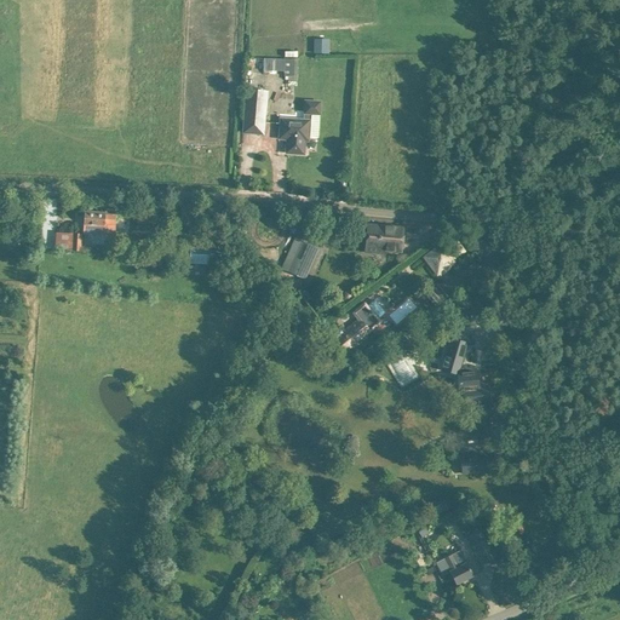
[(267,62),(267,75),(298,75),(298,63),(267,62)]
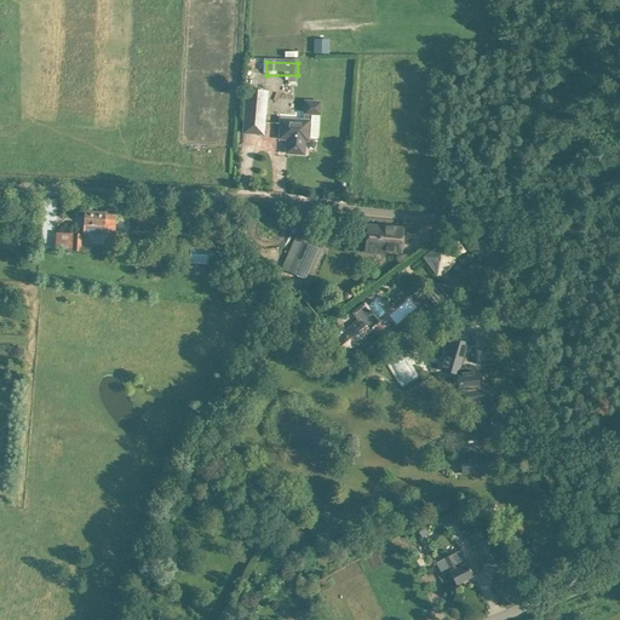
[(247,90),(245,121),(264,122),(267,91),(247,90)]
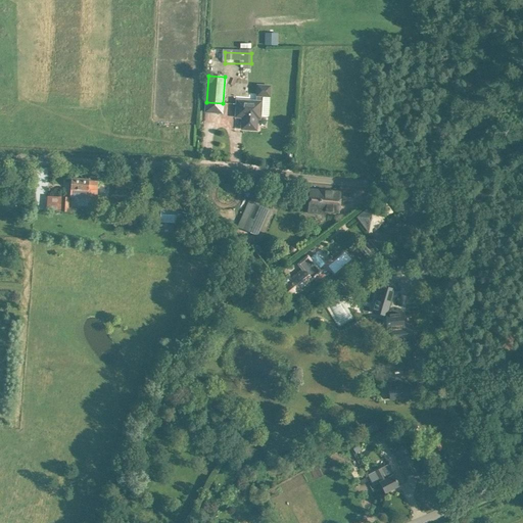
[(256,102),(237,101),(236,114),(242,114),(242,126),(242,128),(244,129),(245,130),(252,130),(253,129),(255,128),(256,127),(256,115),(259,115),(260,102),(263,100),(264,99),(264,96),(269,97),(270,87),(257,86),(256,102)]
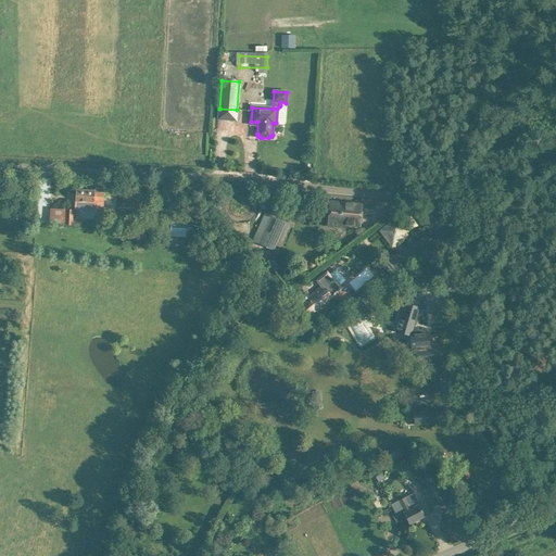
[(95,192),(76,191),(75,210),(102,212),(103,193),(95,193),(95,192)]
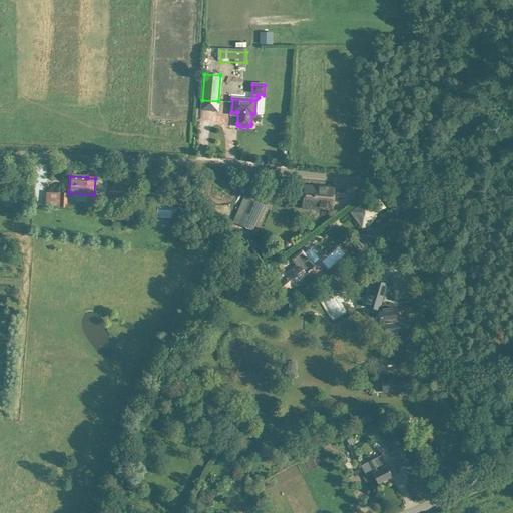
[(304,186),(303,203),(302,208),(319,209),(319,207),(332,208),(333,188),(304,186)]
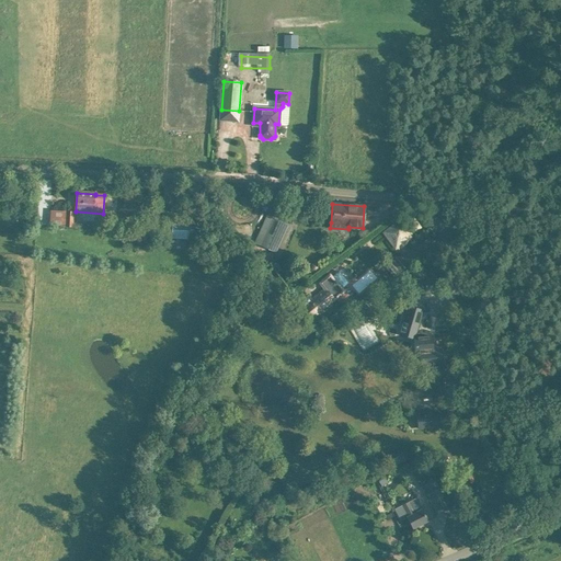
[(254,242),(276,252),(288,225),(267,215),(254,242)]
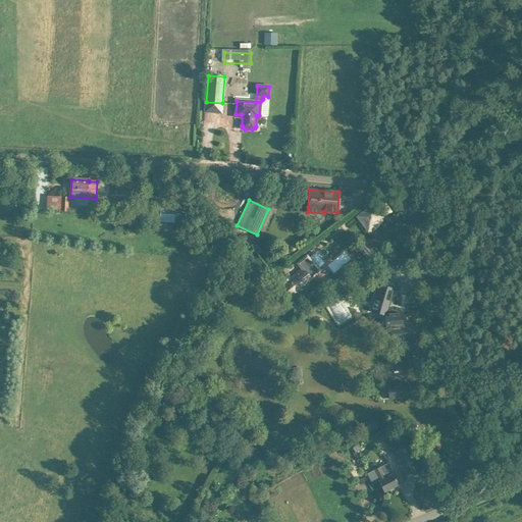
[(371,206),(357,217),(368,231),(369,230),(370,231),(378,225),(377,224),(382,220),(381,218),(389,211),(384,205),(375,211),(371,206)]
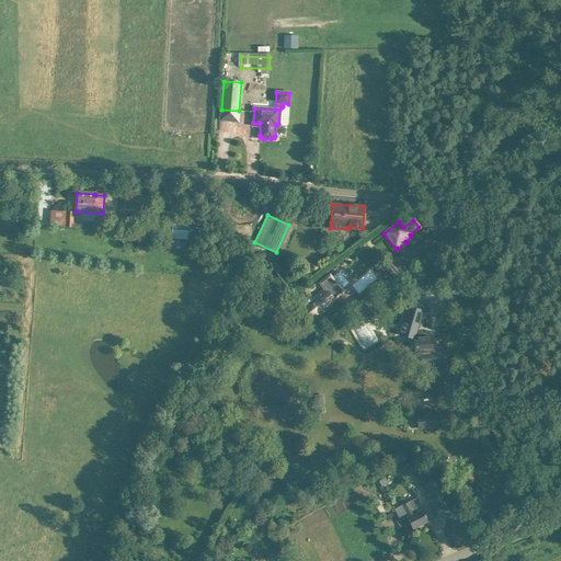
[(431,238),(415,248),(418,251),(433,241),(431,238)]
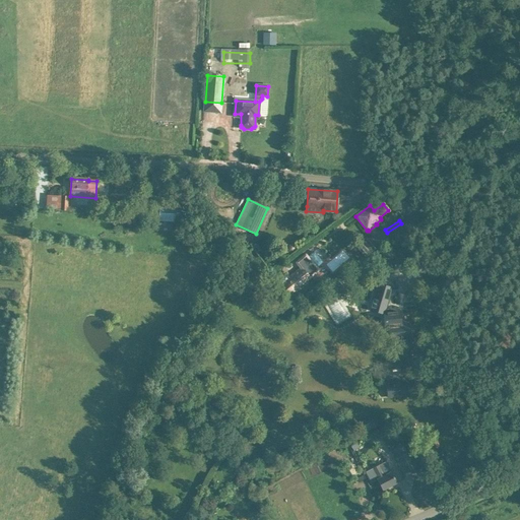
[(367,255),(358,245),(356,247),(365,256),(367,255)]
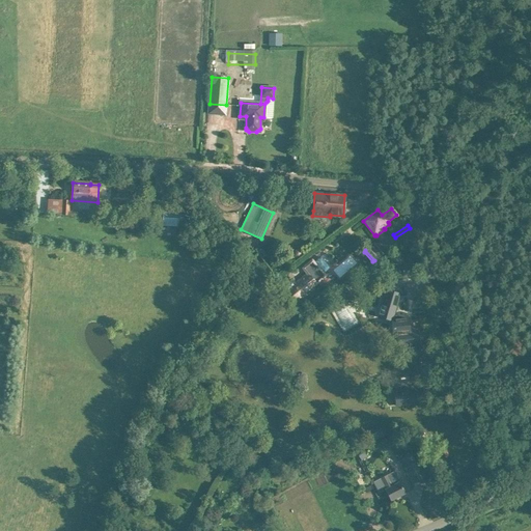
[(413,254),(390,254),(391,276),(414,276),(413,254)]
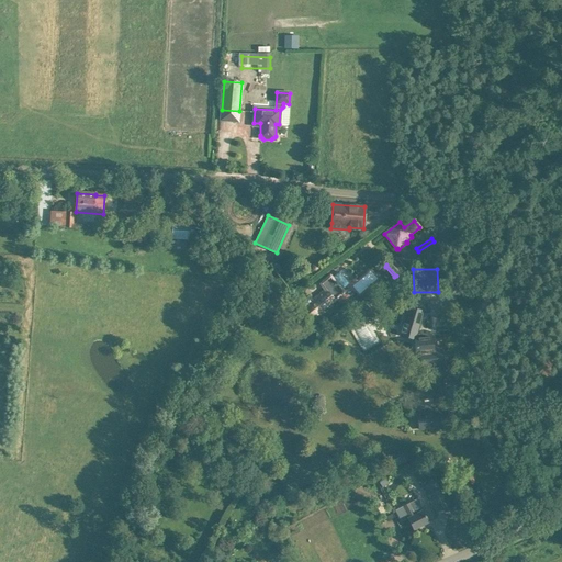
[(310,296),(300,304),(314,322),(322,315),(319,313),(344,292),(341,290),(349,283),(339,271),(332,279),(330,277),(328,278),(326,276),(321,281),(322,283),(321,284),(325,290),(313,300),(310,296)]
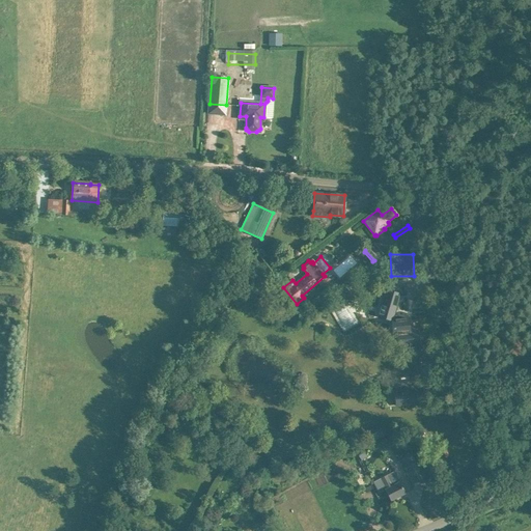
[(353,272),(350,269),(356,263),(352,259),(336,273),(342,280),(353,272)]
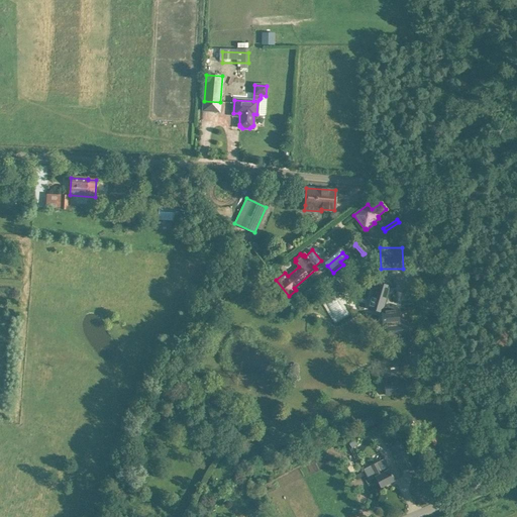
[(383,308),(389,287),(385,285),(384,272),(376,273),(376,283),(373,282),(371,289),(374,290),(369,308),(382,312),(383,325),(386,325),(388,338),(407,336),(406,323),(399,323),(397,311),(396,311),(395,307),(383,308)]
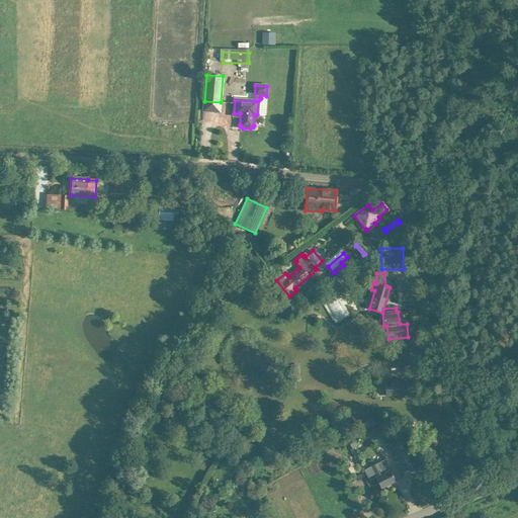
[(324,300),(334,321),(347,314),(337,294),(324,300)]
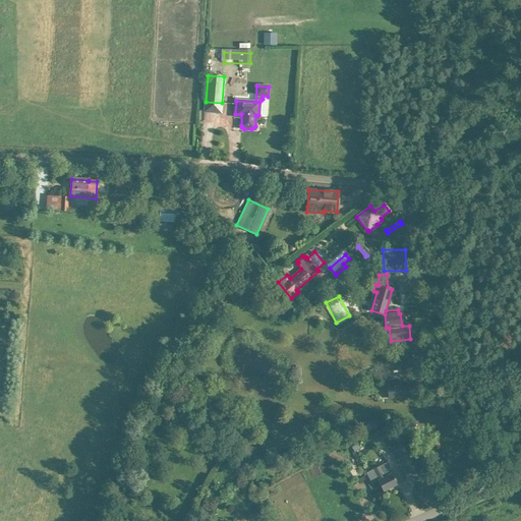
[(407,396),(405,384),(388,386),(389,398),(407,396)]
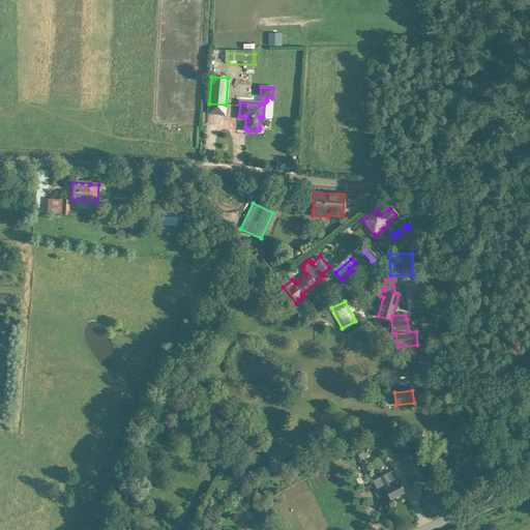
[(387,421),(366,436),(373,444),(392,431),(387,421)]
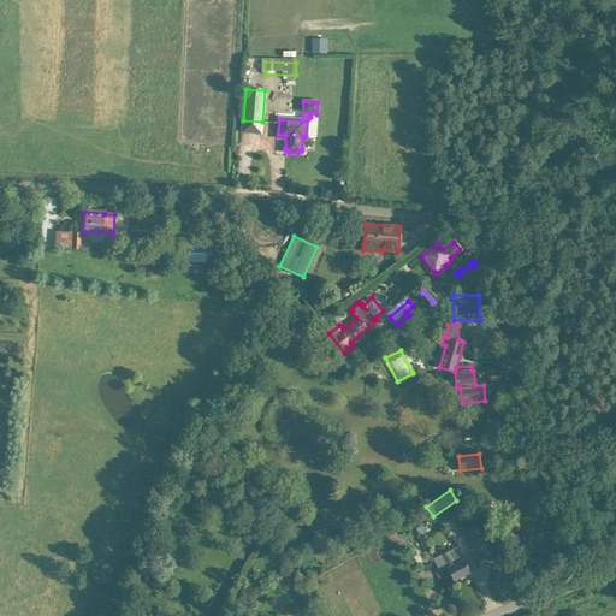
[(450,507),(440,511),(446,522),(456,516),(450,507)]
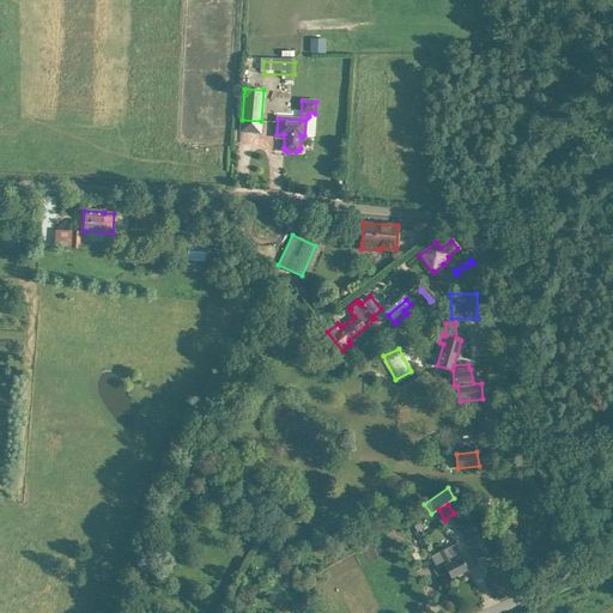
[(479,533),(466,540),(477,559),(484,554),(486,558),(495,553),(490,545),(489,546),(486,542),(485,544),(479,533)]
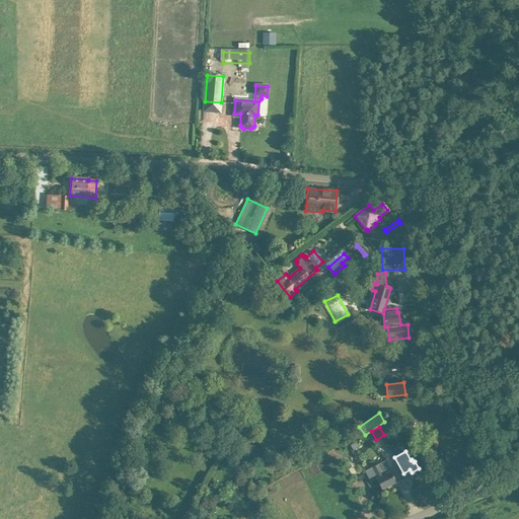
[(390,471),(384,474),(378,464),(371,467),(373,471),(369,473),(371,477),(375,474),(377,478),(376,478),(382,489),(395,483),(390,471)]
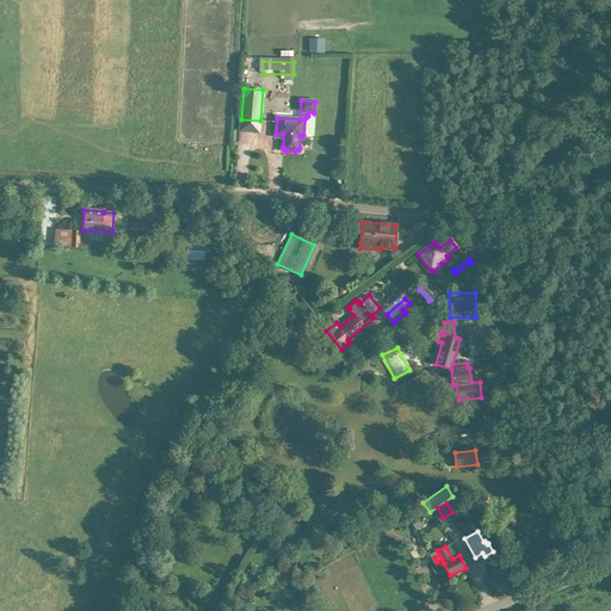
[(303,610),(313,610),(308,598),(301,602),(303,610)]
